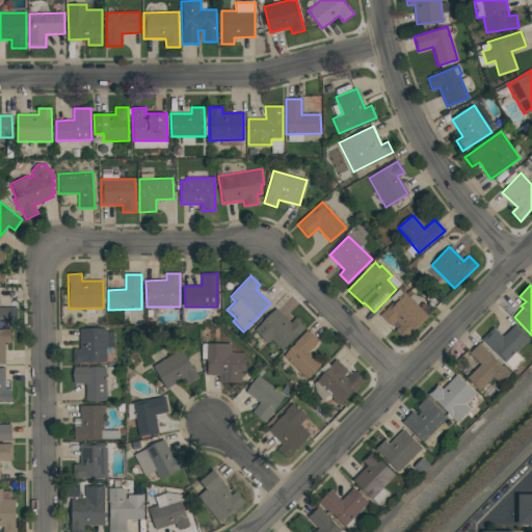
[(380,316),(403,292),(428,317),(405,340),(395,330),(400,325),(396,321),(391,326),(380,316)]
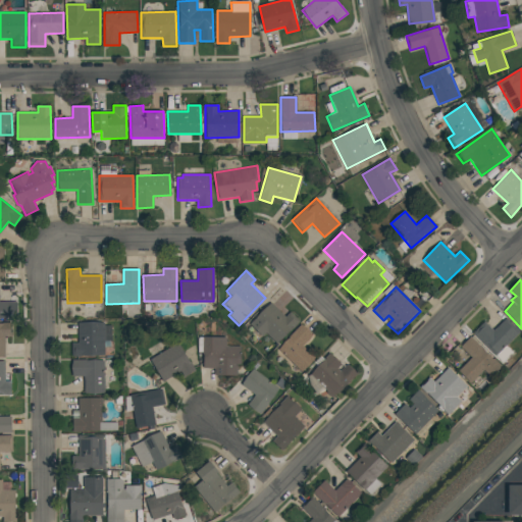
[(0,301),(16,301),(17,317),(0,317),(0,301)]
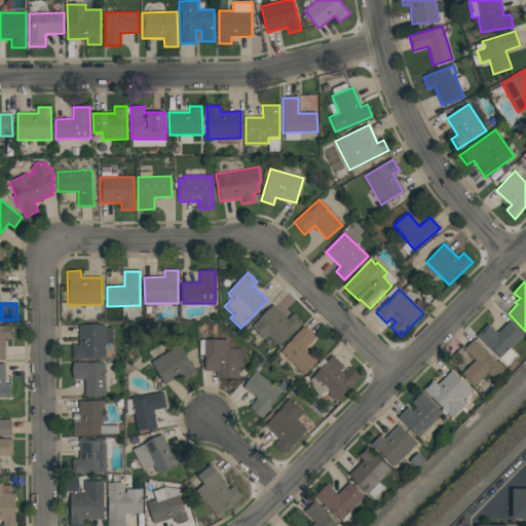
[(252,326),(272,304),(287,318),(292,313),(302,324),(278,346),(268,336),(265,339),(252,326)]
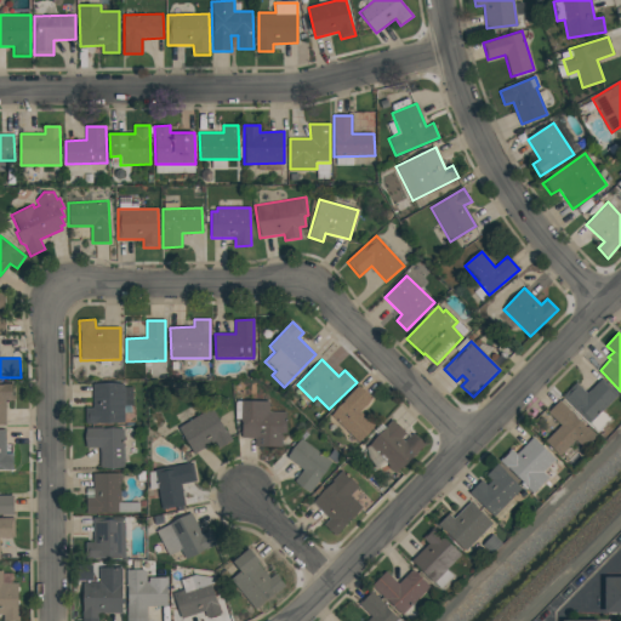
[(562,397),(576,382),(587,393),(602,377),(619,394),(590,423),(562,397)]
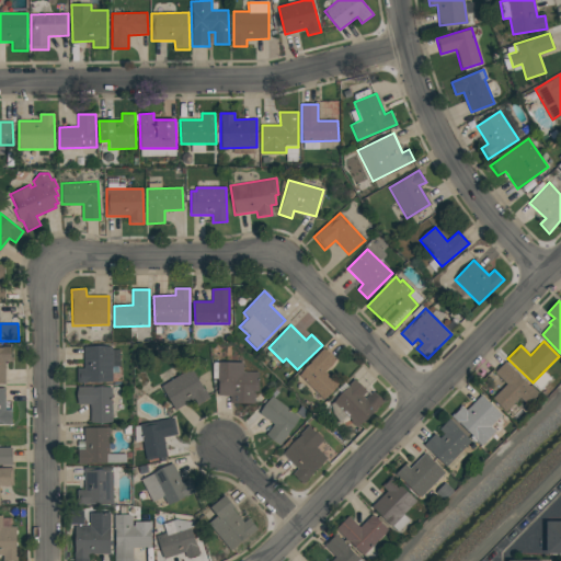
[(83,347),(112,346),(112,350),(119,350),(121,366),(112,366),(112,380),(77,381),(77,369),(84,369),(83,347)]
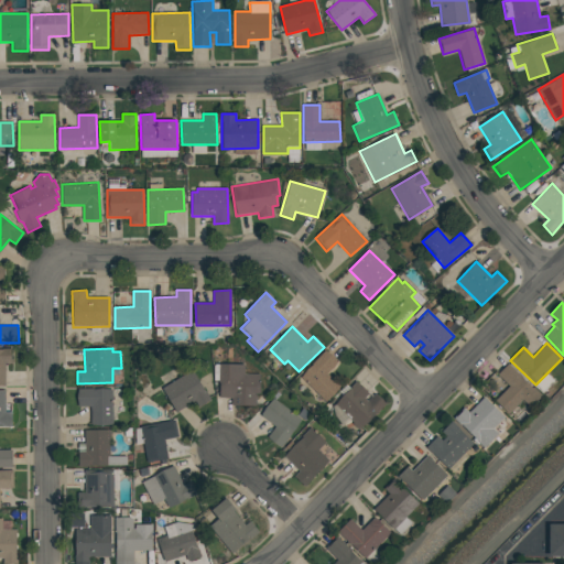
[(0,349),(11,349),(11,364),(6,364),(6,386),(0,386),(0,349)]
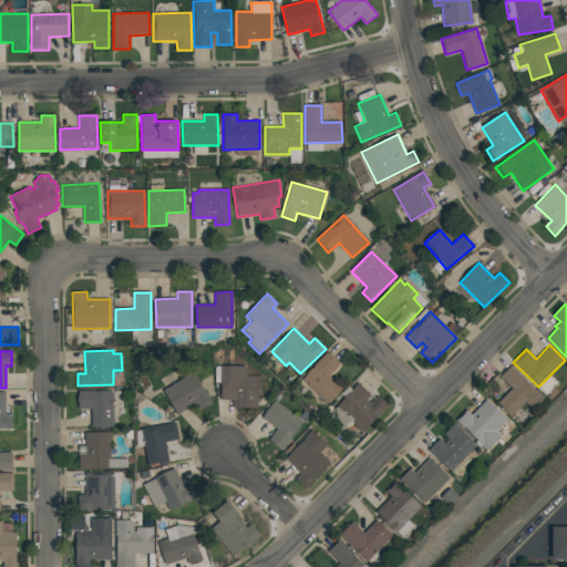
[(301,379),(327,352),(339,364),(328,375),(342,389),(328,404),(301,379)]
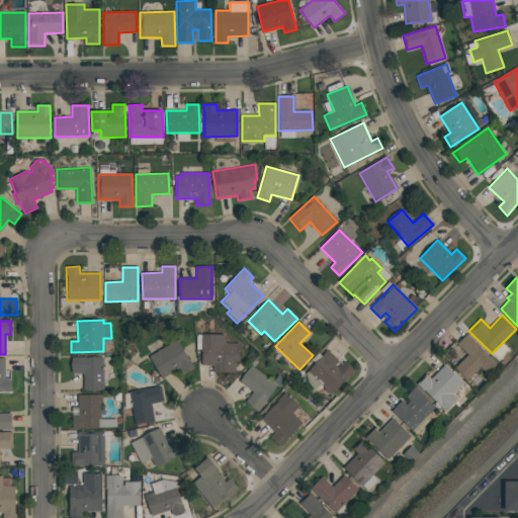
[(201,335),(225,335),(225,344),(239,344),(239,362),(235,362),(235,372),(212,372),(212,365),(201,365),(201,335)]
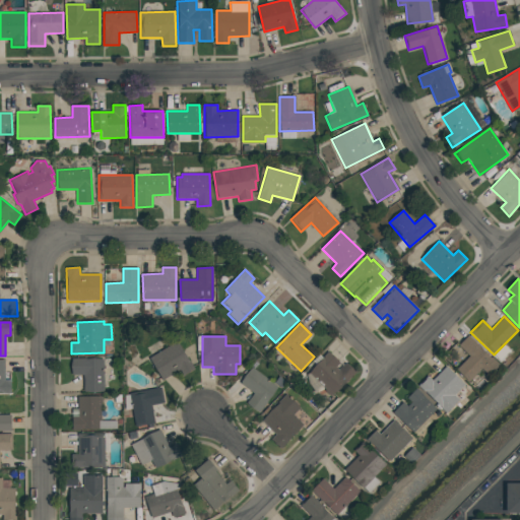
[(459,345),(468,336),(491,358),(492,356),(500,365),(489,376),(481,369),(468,382),(456,370),(470,355),(459,345)]
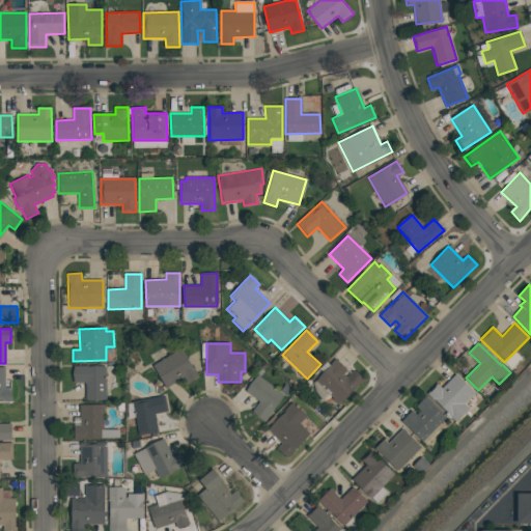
[(154,366),(180,350),(198,378),(187,384),(183,378),(166,387),(154,366)]
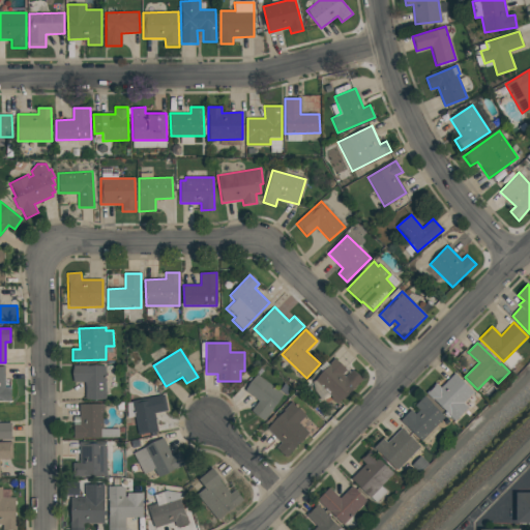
[(314,380),(335,359),(347,370),(343,374),(346,377),(353,371),(361,379),(337,404),(314,380)]
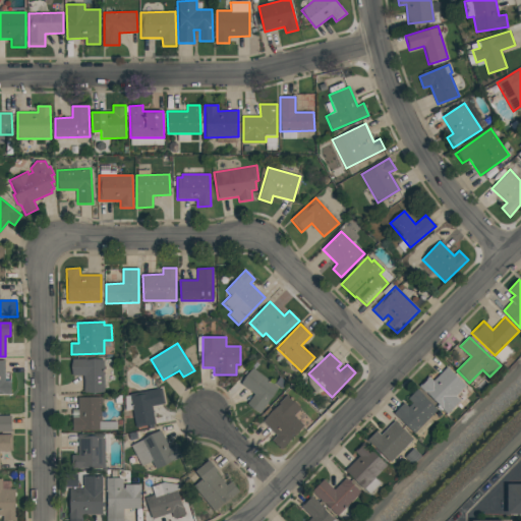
[(71,360),(104,359),(104,392),(83,392),(83,375),(72,375),(71,360)]
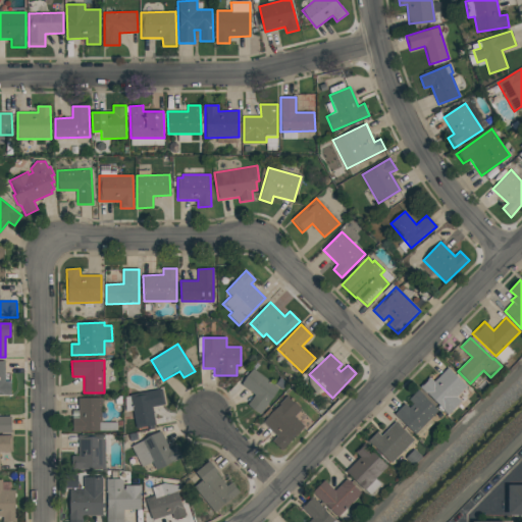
[(0,361),(4,361),(5,374),(10,374),(10,394),(0,394),(0,361)]
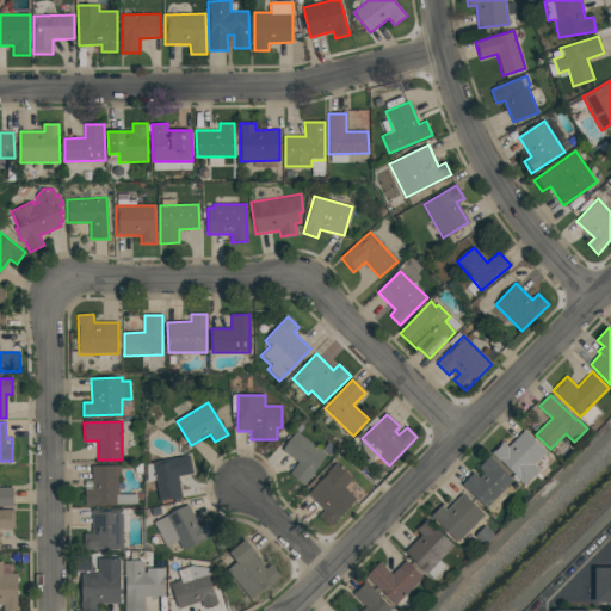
[(492,454),(503,442),(507,448),(524,430),(547,452),(535,464),(539,469),(524,486),(492,454)]
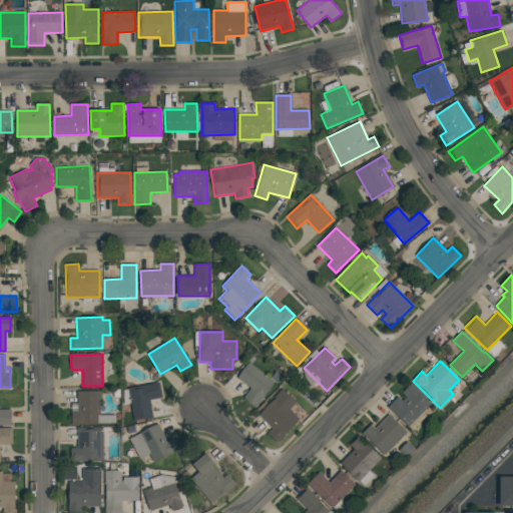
[(237,378),(248,363),(275,382),(255,408),(243,399),(250,388),(237,378)]
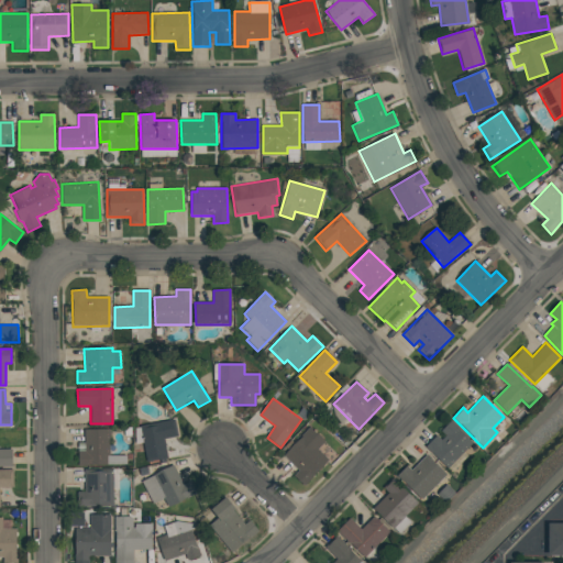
[(139,427),(174,419),(177,435),(164,439),(167,456),(146,461),(139,427)]
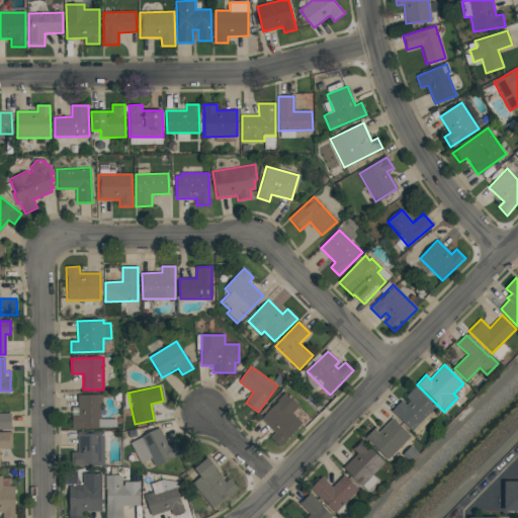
[(391,411),(401,401),(406,405),(410,401),(406,397),(415,386),(435,407),(412,431),(391,411)]
